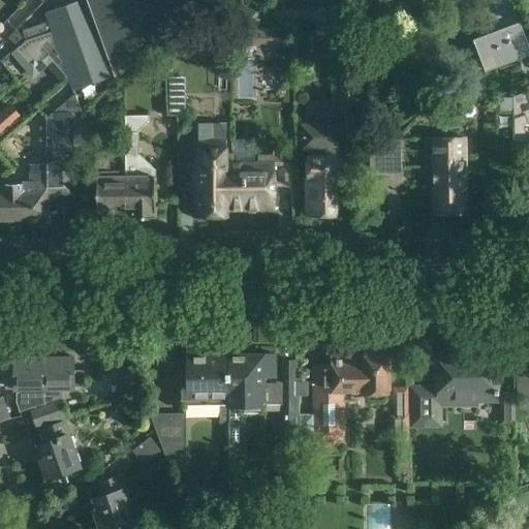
[(50,21),(23,30),(27,40),(51,32),(57,49),(63,65),(68,79),(69,78),(73,91),(73,92),(91,86),(100,83),(114,76),(116,81),(117,80),(116,79),(87,0),(82,0),(45,13),(50,21)]
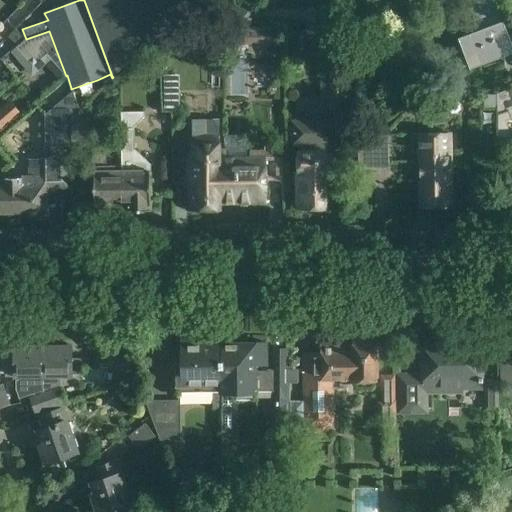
[(84,0),(112,76),(202,0),(84,0)]
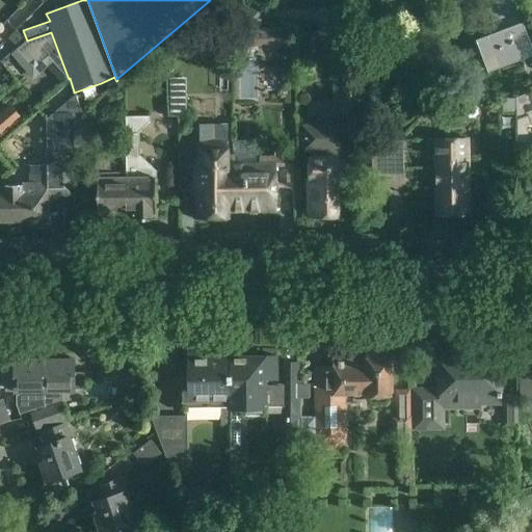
[(531,55),(531,48),(513,0),(501,0),(494,3),(491,4),(502,31),(476,41),(488,72),(531,55)]
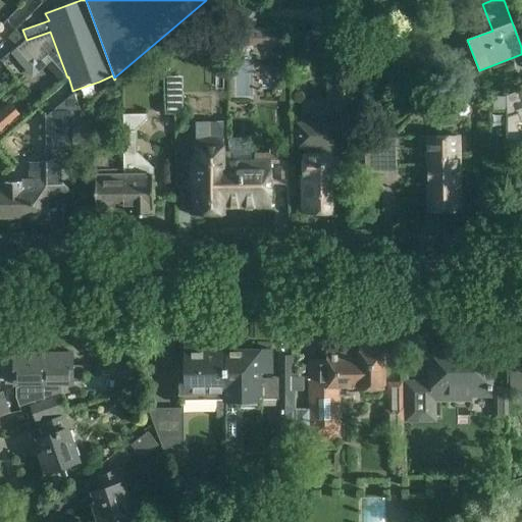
[(256,23),(256,8),(229,9),(229,24),(256,23)]
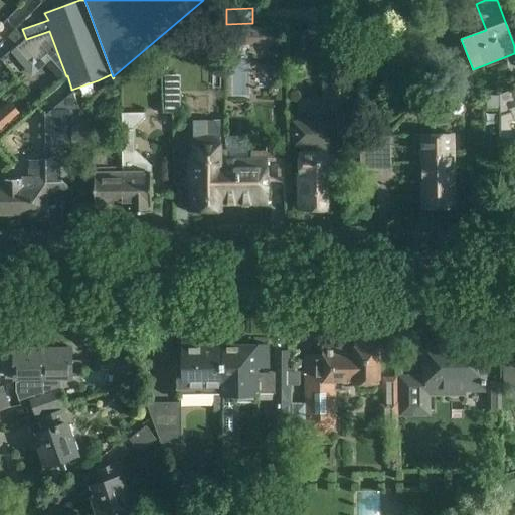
[(229,44),(251,44),(251,30),(229,30),(229,44)]
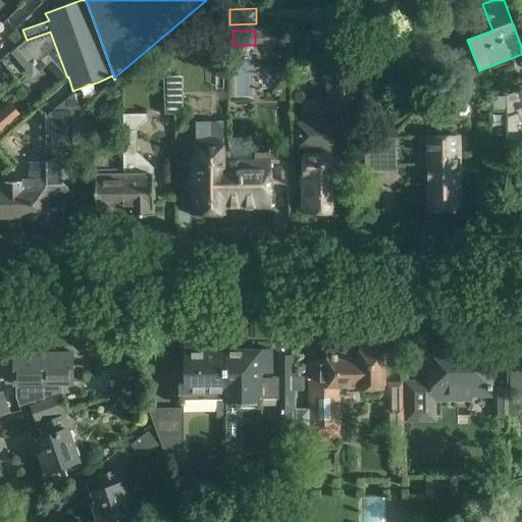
[(50,32),(27,40),(18,47),(36,67),(56,48),(50,32)]
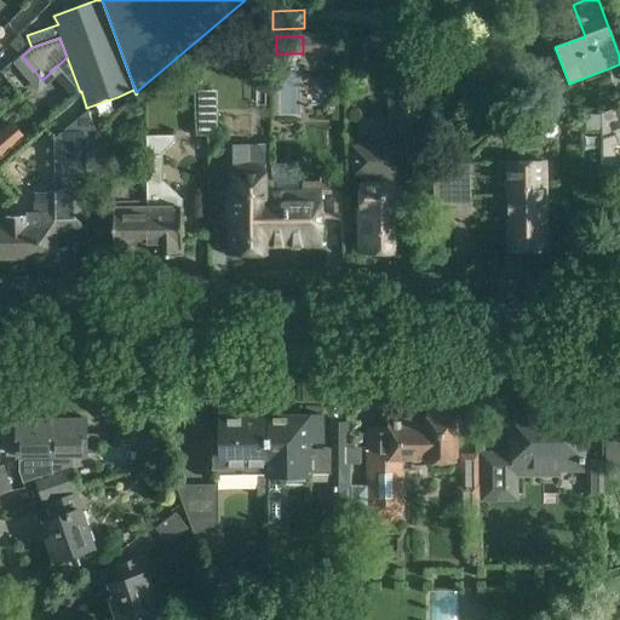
[(211,90),(197,91),(199,112),(211,112),(211,90)]
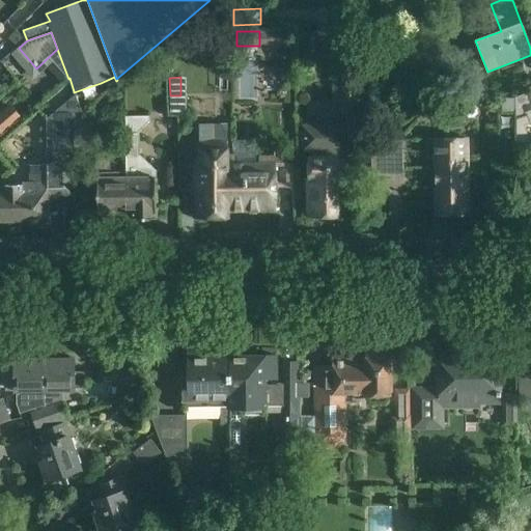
[(350,80),(335,79),(335,103),(339,103),(339,114),(351,114),(352,93),(350,80)]
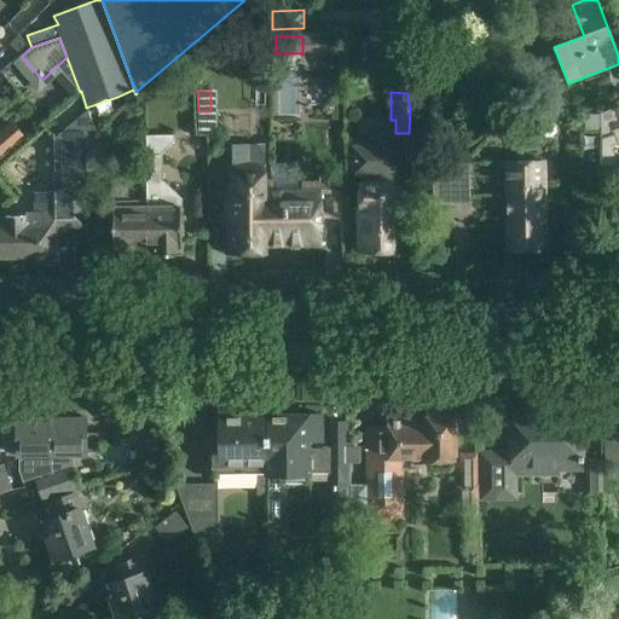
[(618,142),(618,106),(602,113),(603,139),(614,134),(618,143),(618,142)]
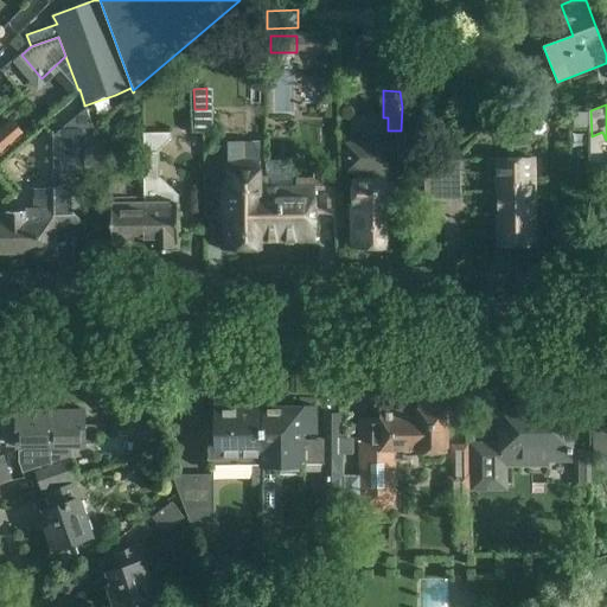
[(93,128),(87,110),(53,136),(53,189),(49,189),(50,211),(6,211),(6,223),(0,222),(0,251),(34,251),(34,259),(56,259),(56,225),(84,225),(84,178),(87,178),(87,135),(84,135),(93,128)]
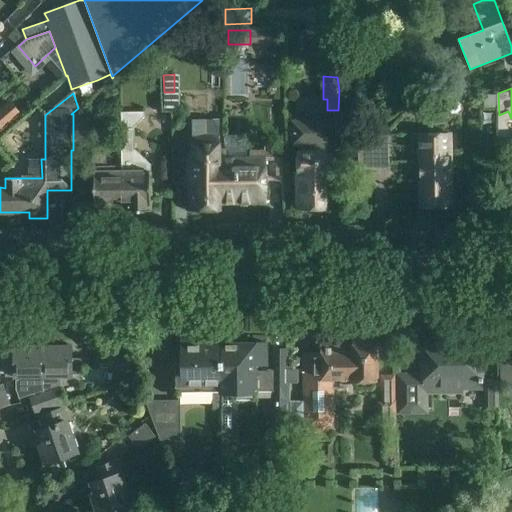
[(0,130),(2,129),(20,113),(9,100),(0,108),(0,130)]
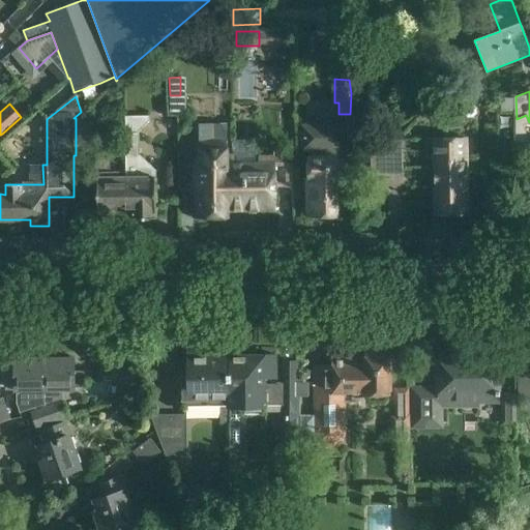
[(141,222),(143,222),(148,222),(151,218),(156,218),(155,198),(155,178),(155,169),(139,154),(139,133),(149,121),(149,116),(131,117),(125,117),(125,160),(125,173),(126,212),(133,212),(133,218),(138,218),(141,222)]
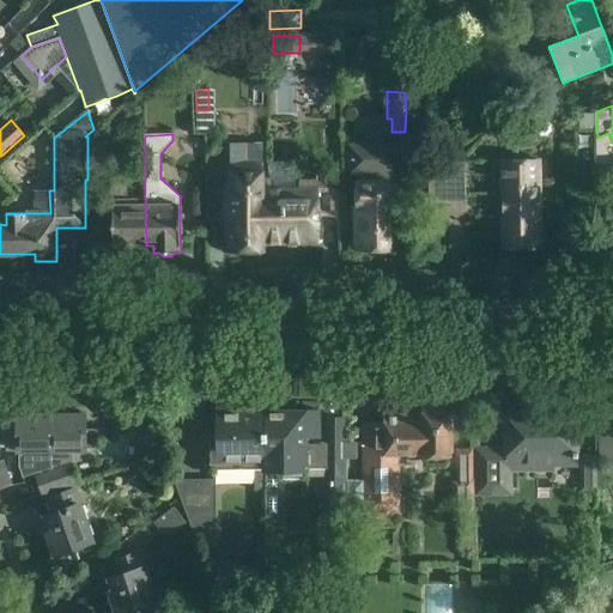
[(113,137),(87,137),(87,180),(114,180),(113,137)]
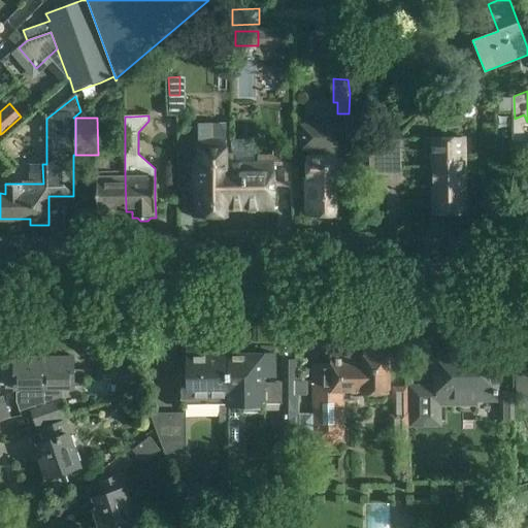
[(342,152),(342,123),(299,123),(299,153),(311,153),(335,152),(342,152)]
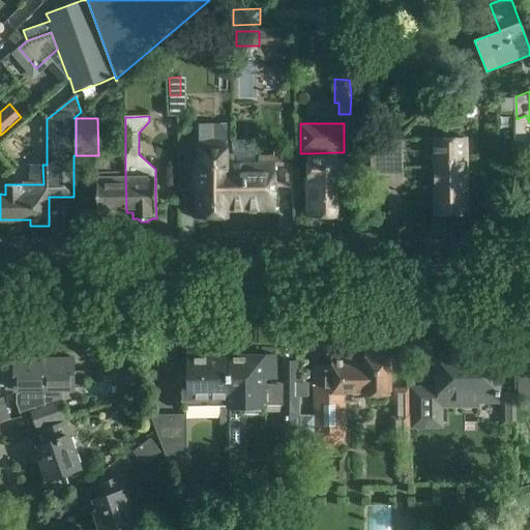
[(403,176),(402,130),(392,131),(371,149),(372,177),(403,176)]
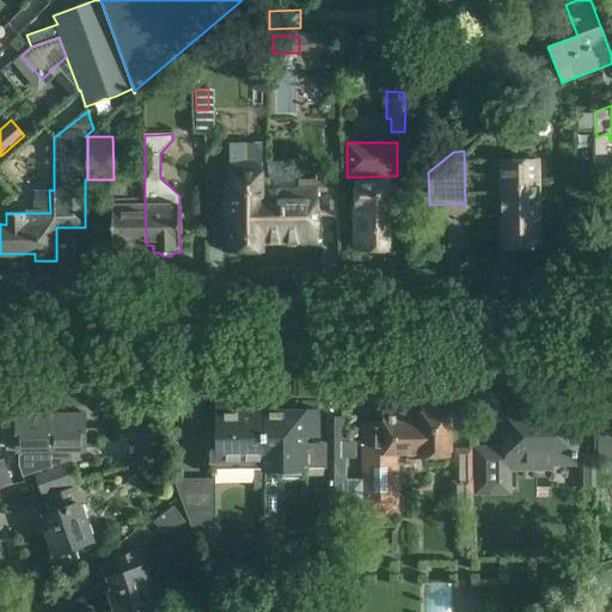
[(537,184),(537,163),(524,163),(506,163),(506,184),(502,184),(503,199),(502,199),(502,215),(503,215),(503,225),(503,249),(538,248),(538,224),(537,184)]
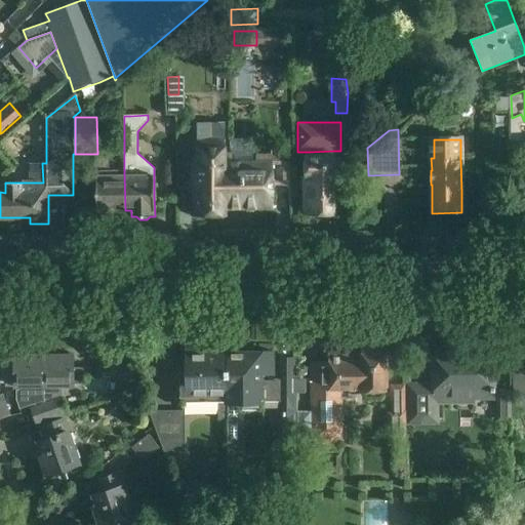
[(228,164),(230,164),(230,156),(224,157),(223,140),(198,140),(198,164),(194,164),(194,215),(223,215),(226,215),(226,209),(224,192),(227,192),(227,186),(224,186),(224,170),(228,169),(228,164)]
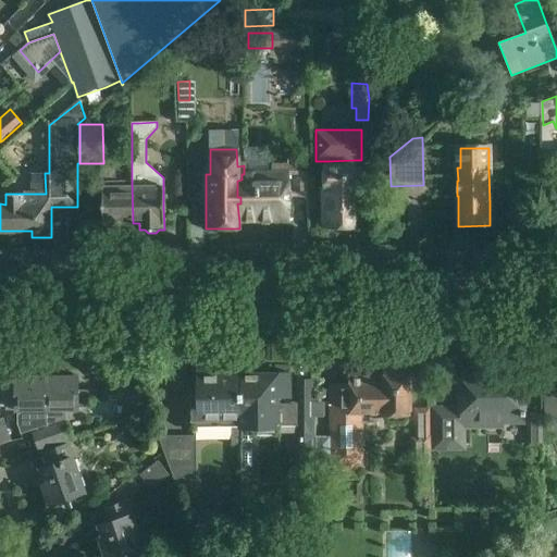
[(329,161),(329,165),(323,165),(324,227),(355,227),(354,160),(329,161)]
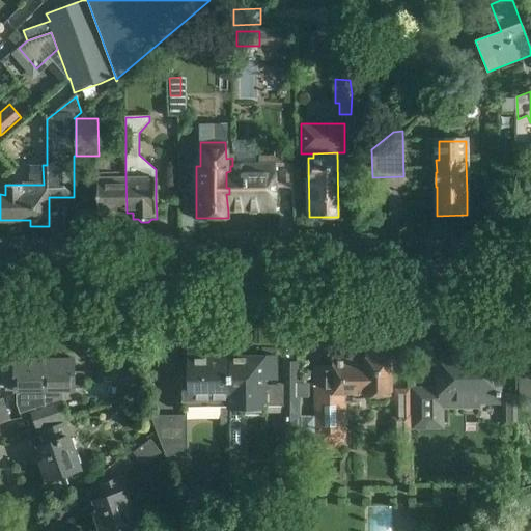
[(226,194),(228,212),(276,211),(275,157),(258,158),(258,166),(232,166),(230,166),(230,171),(226,172),(226,188),(229,188),(229,194),(226,194)]
